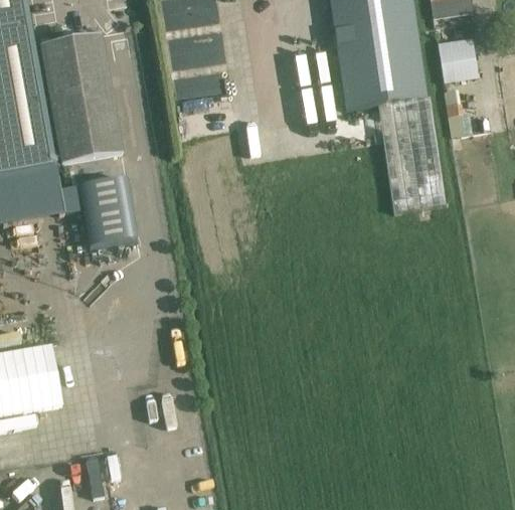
[(0,0),(0,175),(55,165),(61,164),(43,64),(40,44),(34,45),(26,0),(0,0)]
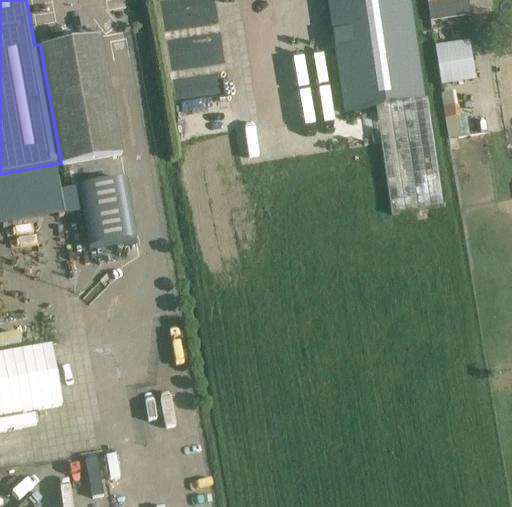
[(423,97),(410,0),(327,0),(344,109),(423,97)]
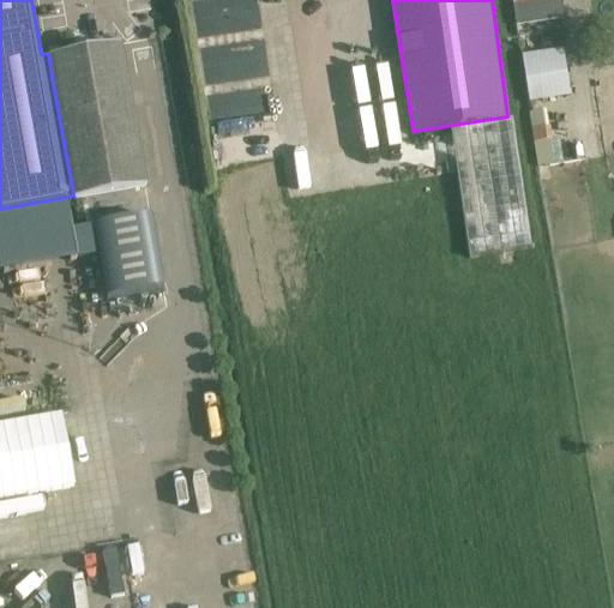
[(512,0),(516,20),(534,17),(563,12),(560,0),(512,0)]
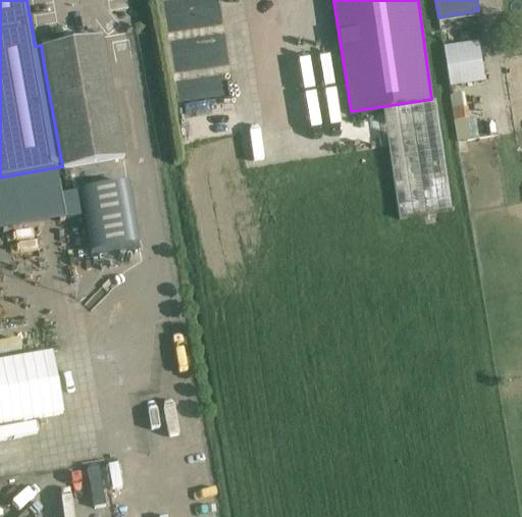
[(41,45),(44,65),(62,166),(62,167),(123,156),(102,35),(41,45)]
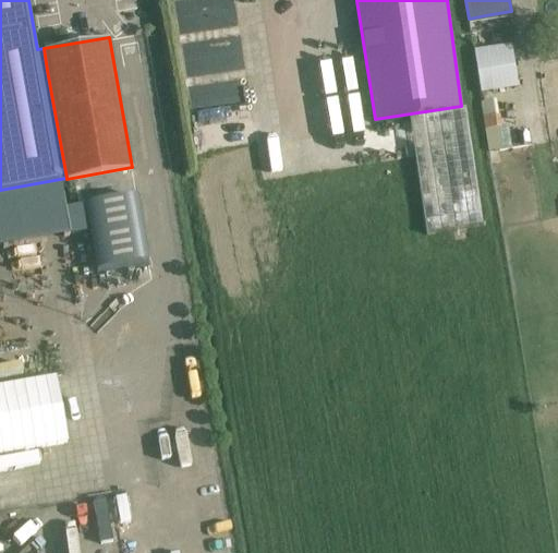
[(517,84),(513,64),(509,41),(474,46),(481,91),(517,84)]
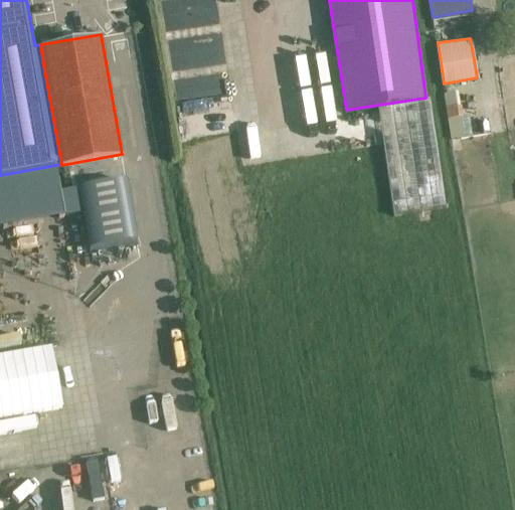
[(447,105),(451,135),(464,133),(461,114),(463,114),(461,103),(447,105)]
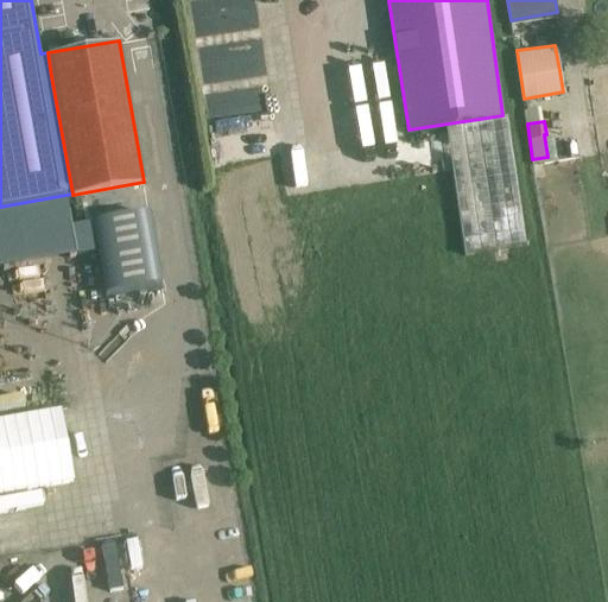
[(466,249),(526,241),(510,128),(479,132),(481,147),(451,151),(466,249)]
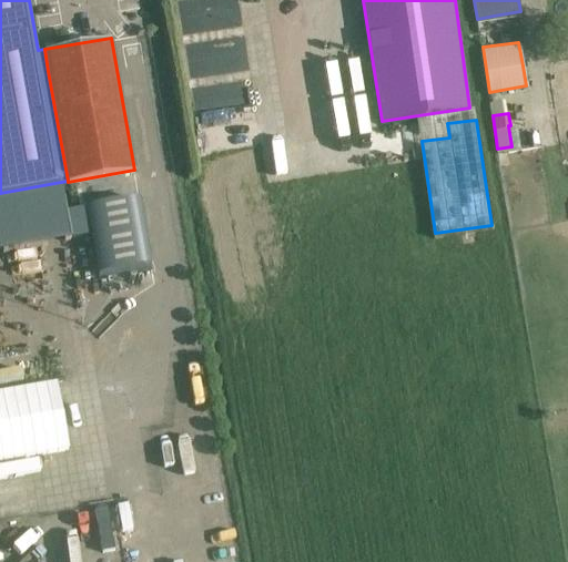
[(139,194),(85,204),(98,272),(151,262),(139,194)]
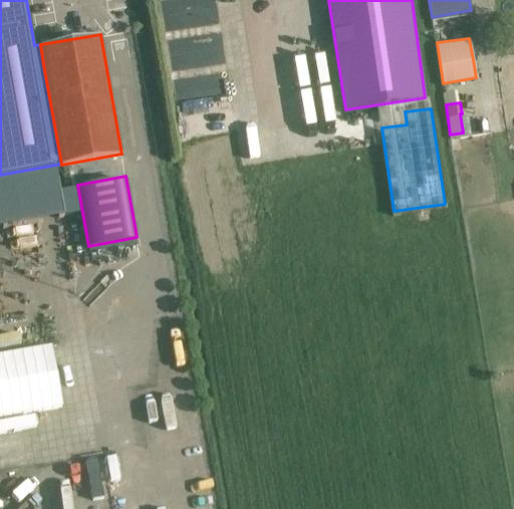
[(50,343),(0,351),(0,413),(61,403),(50,343)]
